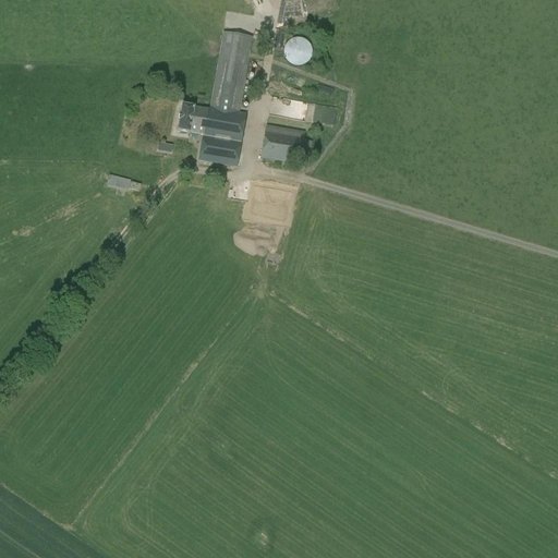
[(218,62),(209,111),(182,107),(178,132),(203,136),(198,161),(237,169),(245,118),(239,117),(247,68),(252,38),(222,33),(218,62)]
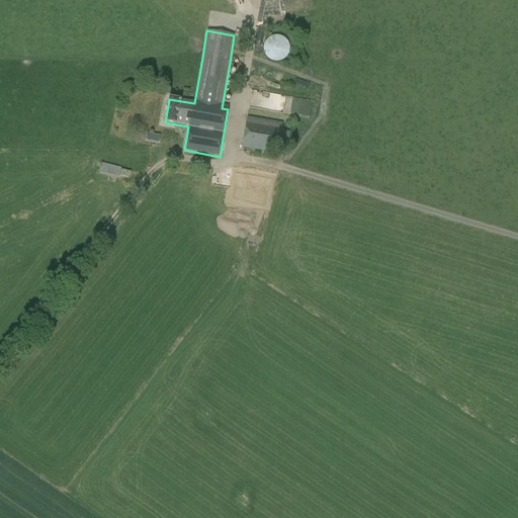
[(269,38),(266,41),(264,45),(263,50),(264,54),(266,58),(269,60),(273,62),(277,63),(281,62),(284,59),(287,56),(289,52),(289,48),(287,44),(285,40),(281,37),(277,36),(273,36),(269,38)]
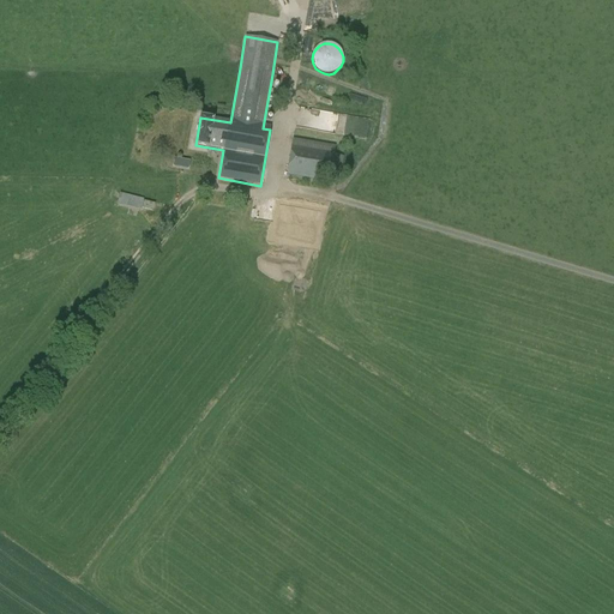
[(353,116),(351,137),(372,137),(372,118),(353,116)]
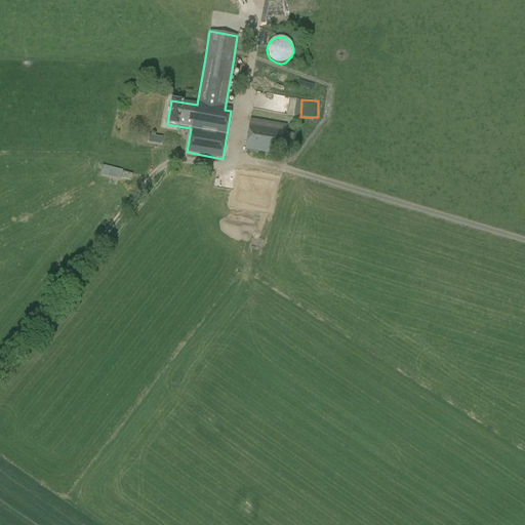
[(286,125),(251,119),(246,151),(282,157),(282,155),(291,156),(294,134),(285,133),(286,125)]
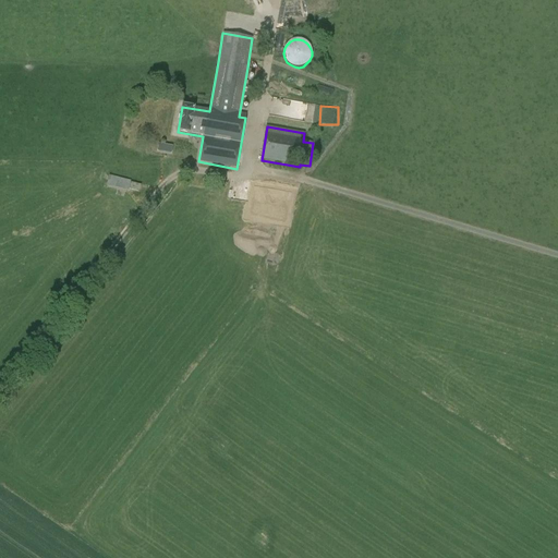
[(156,144),(156,153),(171,154),(171,145),(156,144)]
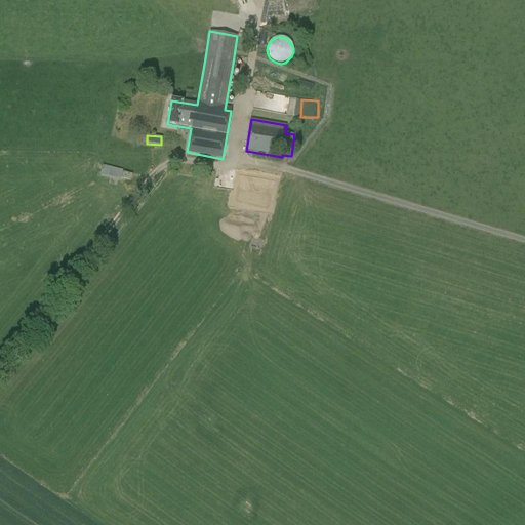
[(122,170),(103,165),(99,176),(120,182),(122,170)]
